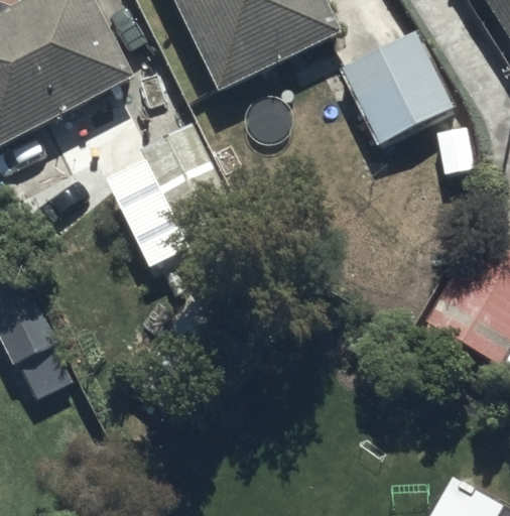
[(0,148),(135,78),(94,0),(22,0),(0,12),(0,148)]
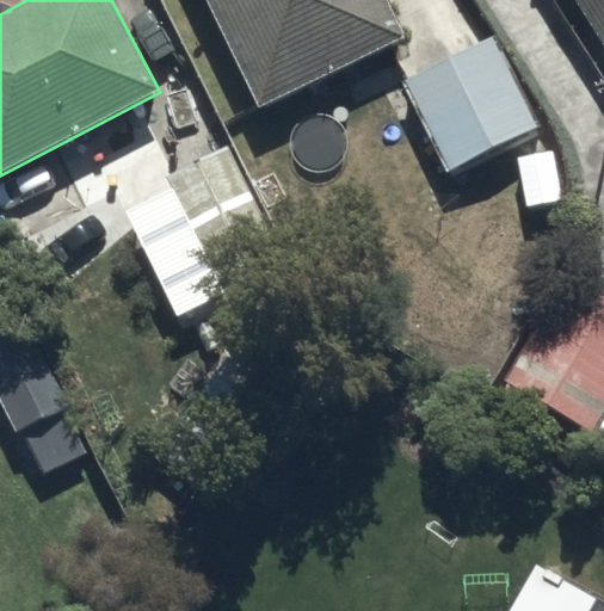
[(204,0),(258,109),(400,41),(380,0),(204,0)]
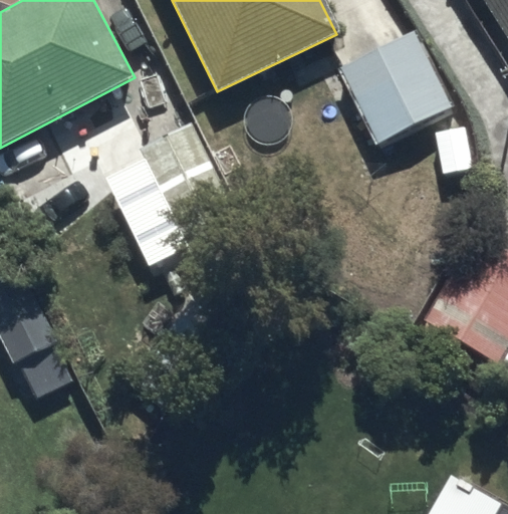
[(507,0),(484,0),(507,37),(507,0)]
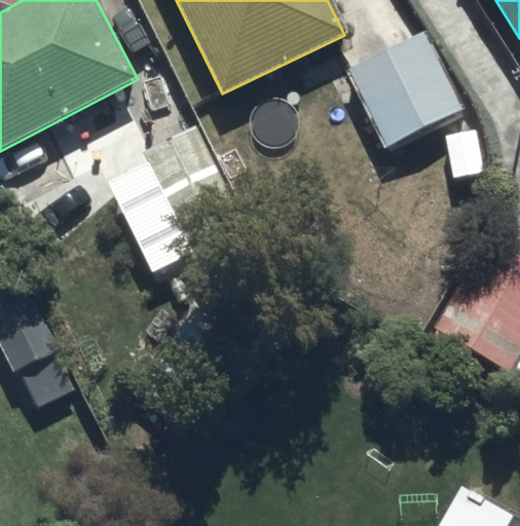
[(426,28),(346,65),(383,145),(463,108),(426,28)]
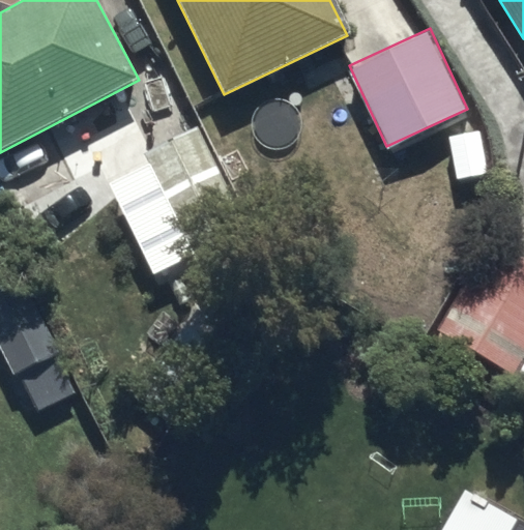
[(263,257),(195,125),(137,155),(206,287),(263,257)]
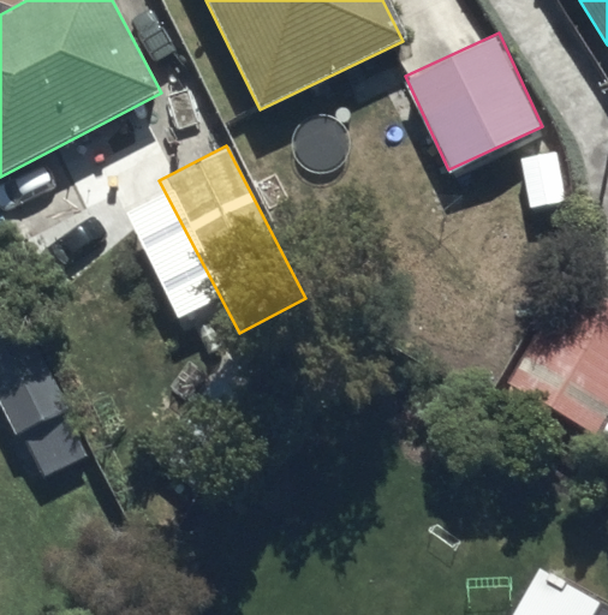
[(506,388),(598,434),(607,413),(607,308),(558,284),(506,388)]
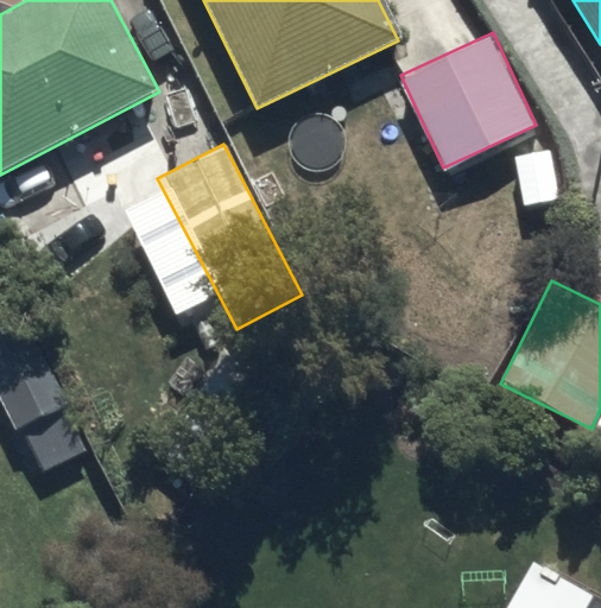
[(86,448),(21,320),(0,329),(0,400),(36,473),(86,448)]
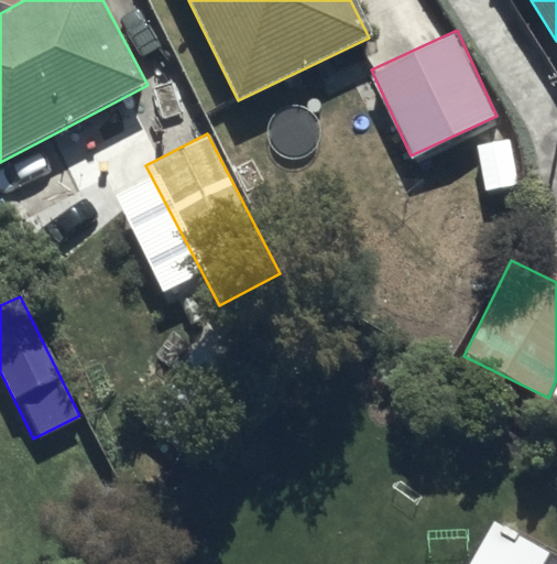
All buildings are outlined.
